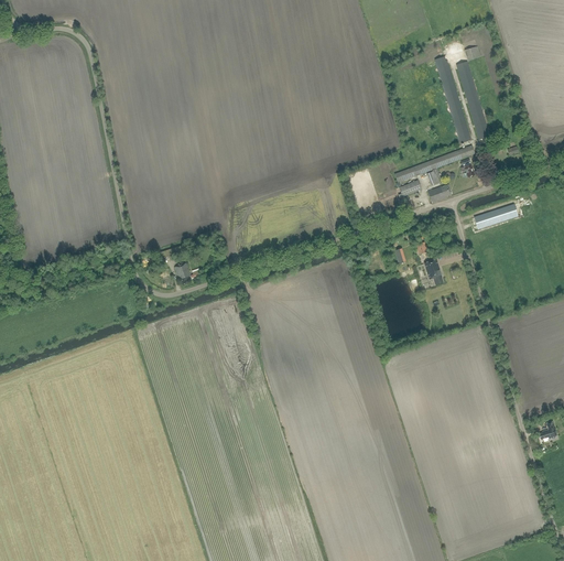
[(465,47),(468,58),(478,55),(475,44),(465,47)]
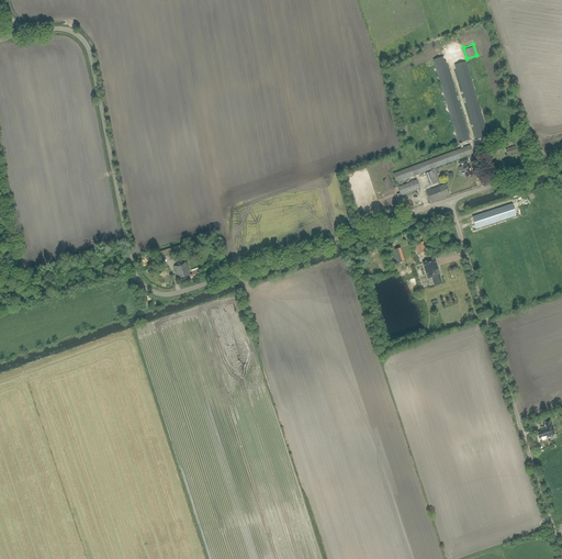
[(459,140),(470,136),(446,57),(444,57),(442,54),(434,56),(459,140)]
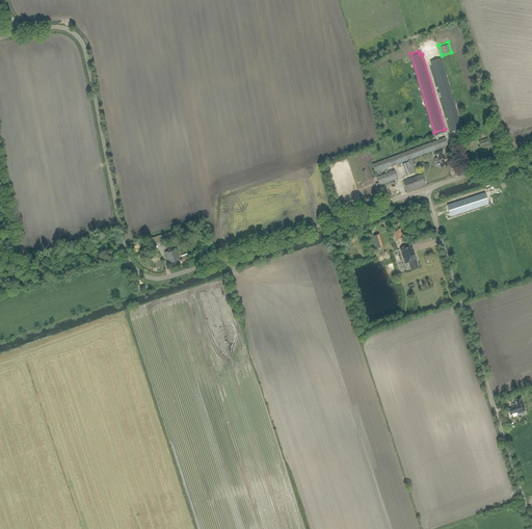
[(441,55),(430,58),(451,129),(462,126),(441,55)]
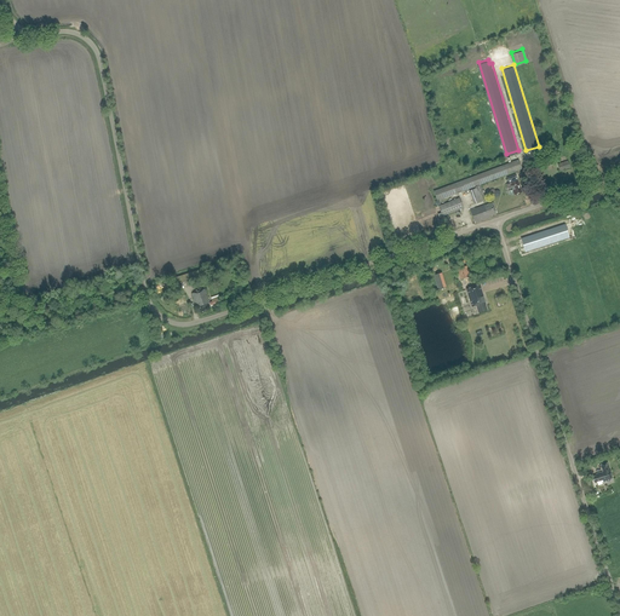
[(476,185),(481,183),(481,182),(522,166),(518,156),(434,188),(437,197),(475,184),(476,185)]
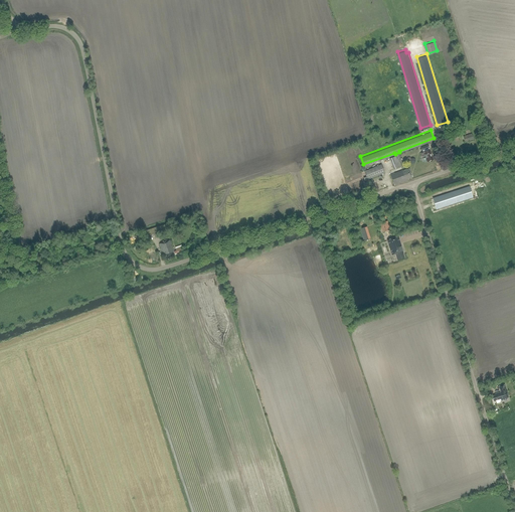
[(465,140),(474,137),(472,131),(463,134),(465,140)]
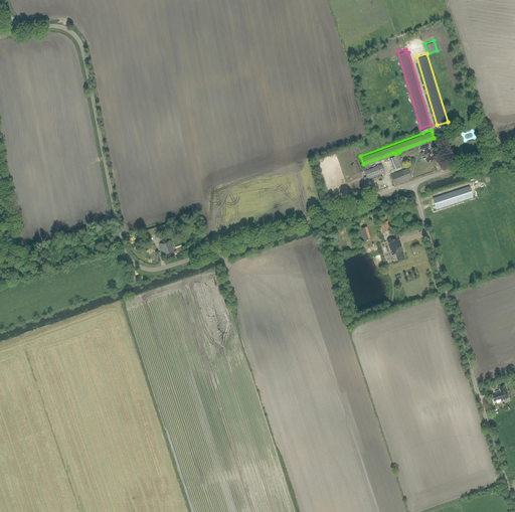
[(428,142),(420,145),(421,148),(422,148),(423,150),(420,151),(421,154),(424,153),(425,155),(422,156),(423,160),(427,159),(434,157),(428,142)]
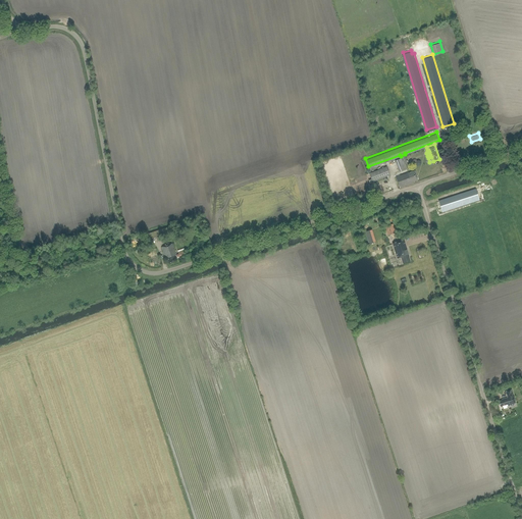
[(386,164),(369,170),(373,179),(390,172),(386,164)]
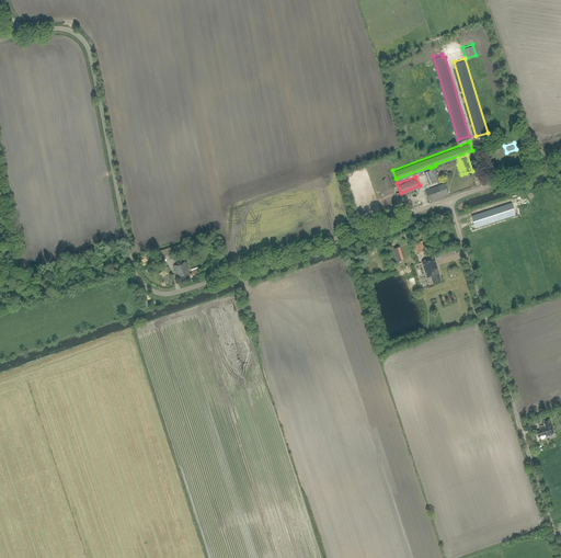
[(439,182),(425,188),(428,195),(426,196),(428,200),(444,193),(444,192),(449,190),(446,181),(441,183),(439,182)]
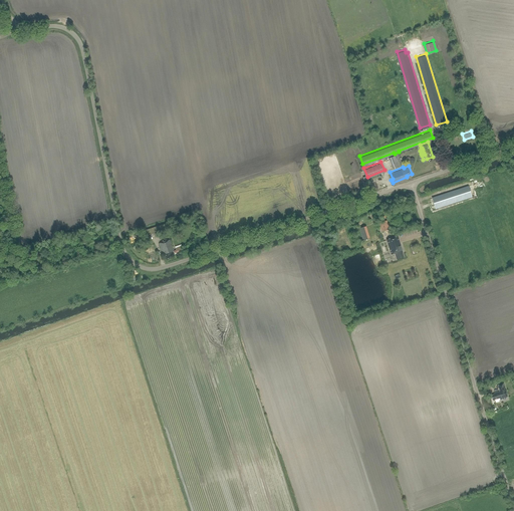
[(468,184),(432,195),(436,206),(472,195),(468,184)]
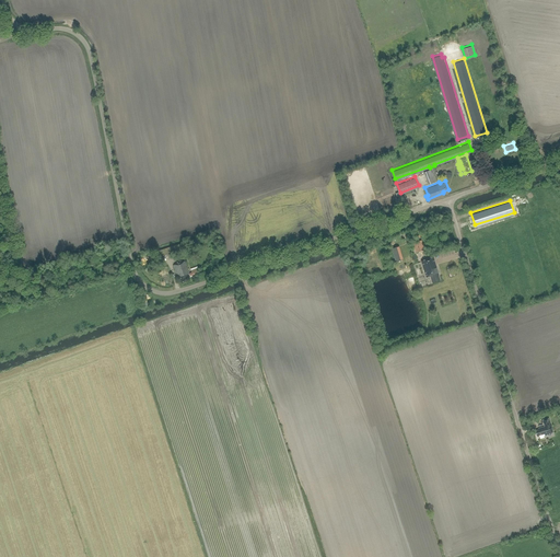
[(416,240),(418,248),(424,246),(424,245),(426,245),(424,240),(422,241),(421,238),(416,240)]
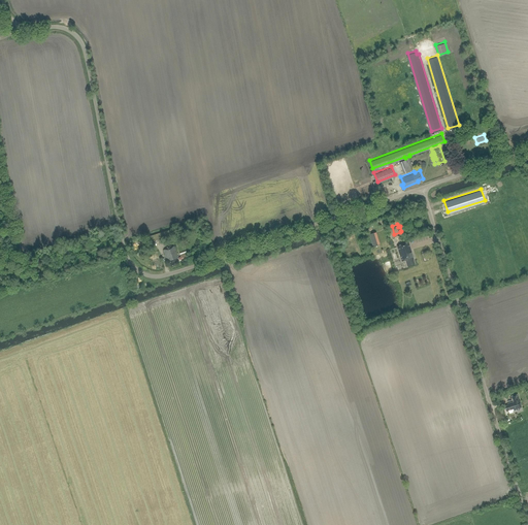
[(150,234),(152,239),(174,232),(172,227),(150,234)]
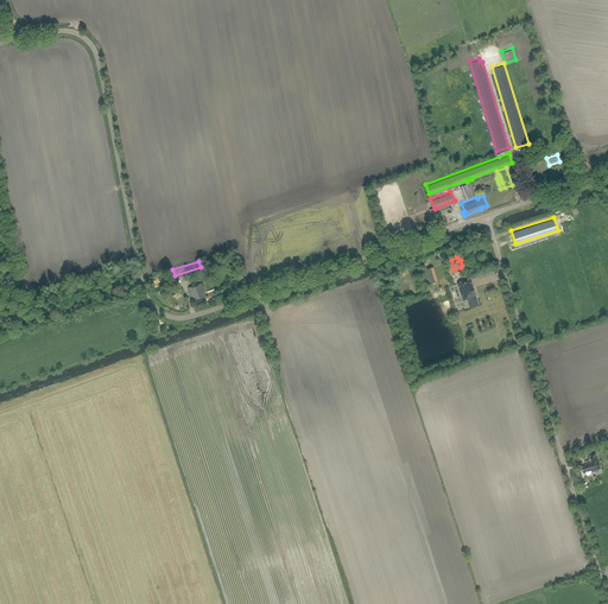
[(432,265),(425,267),(430,280),(437,279),(432,265)]
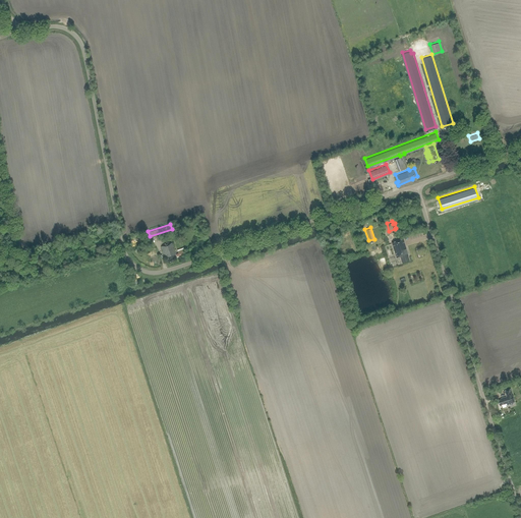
[(406,247),(407,247),(403,237),(392,240),(397,255),(400,254),(402,261),(409,259),(406,247)]
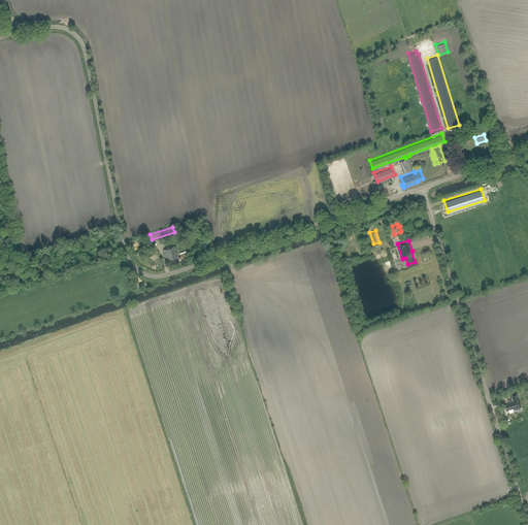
[(187,255),(186,252),(186,250),(180,252),(180,255),(178,255),(174,243),(164,248),(167,259),(168,259),(170,264),(175,262),(174,260),(178,259),(178,258),(187,255)]
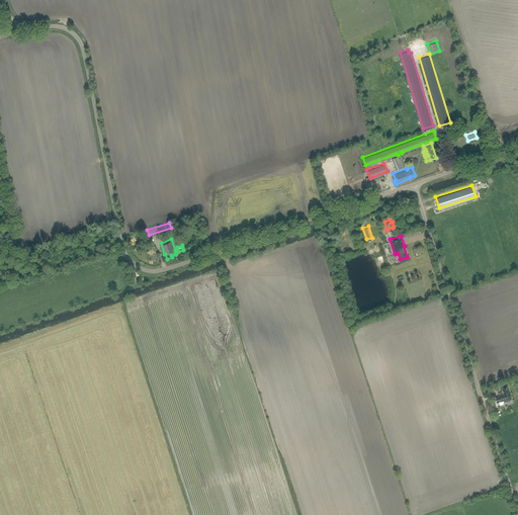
[(502,385),(504,392),(498,394),(499,395),(496,396),(498,401),(499,400),(500,403),(504,402),(503,400),(512,398),(510,390),(508,383),(502,385)]
